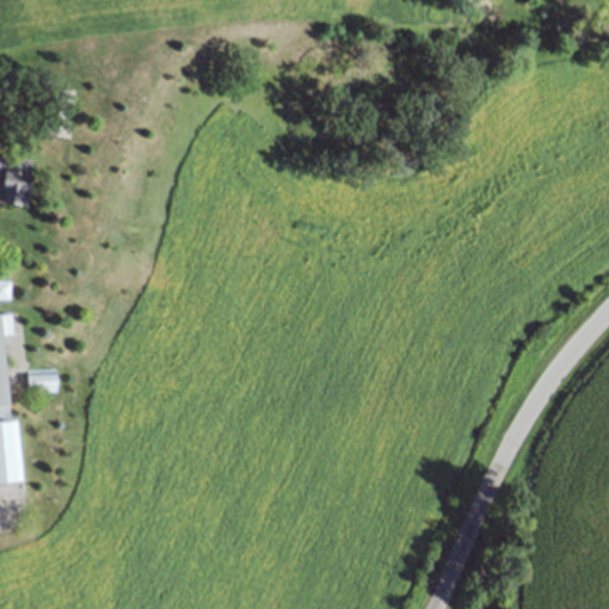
[(0,154),(34,161),(28,192),(32,194),(29,209),(20,207),(19,210),(0,207),(0,191),(1,184),(4,185),(6,172),(1,171),(0,174),(0,154)]
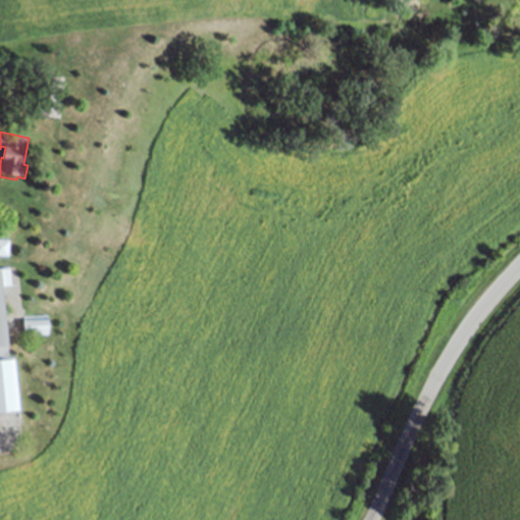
[(0,240),(10,240),(10,257),(0,257),(0,240)]
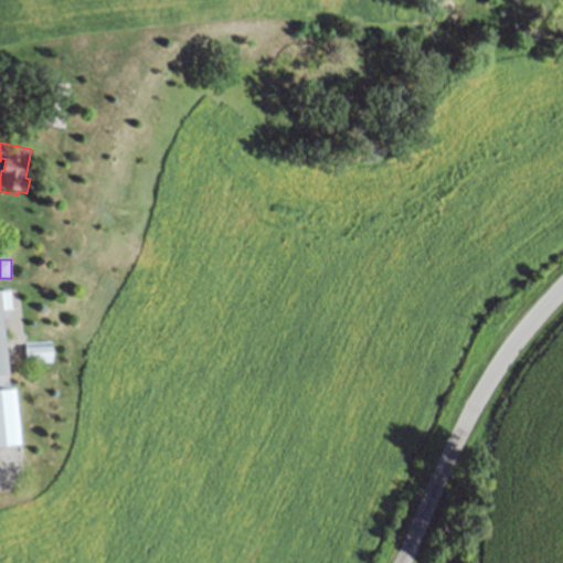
[(17,390),(23,448),(0,450),(0,290),(12,289),(14,310),(1,311),(4,344),(18,342),(19,361),(7,362),(10,391),(17,390)]
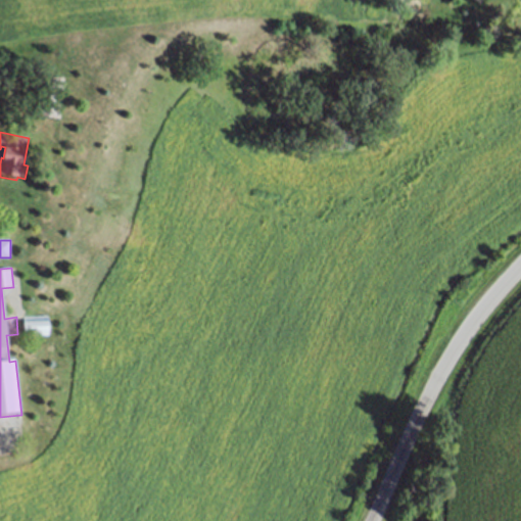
[(26,337),(24,318),(50,315),(52,335),(26,337)]
